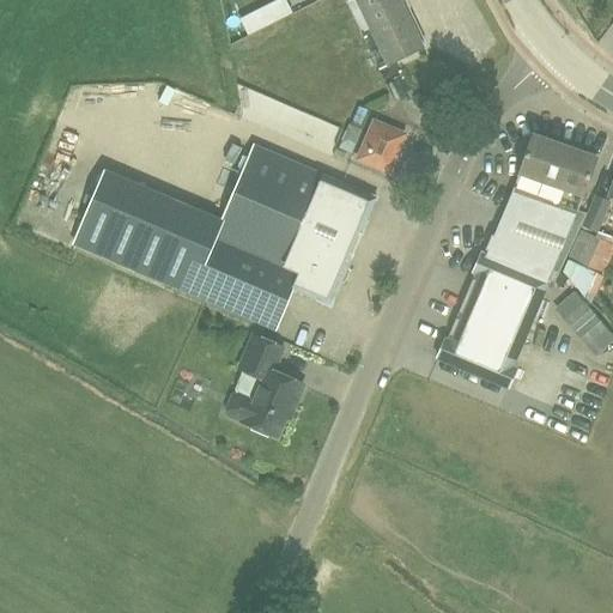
[(284,0),(279,0),(258,11),(265,26),(291,13),(284,0)]
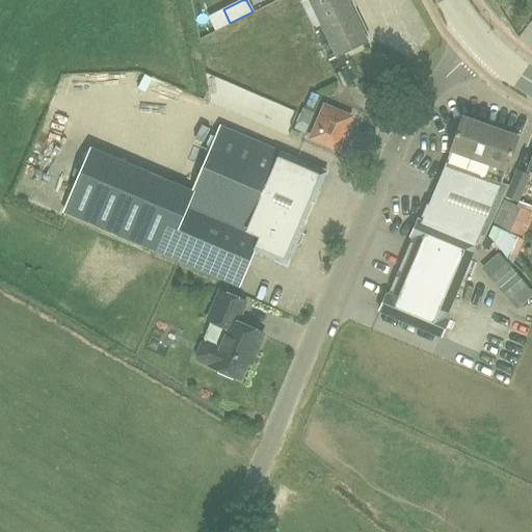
[(303,0),(300,2),(328,60),(366,43),(345,0),(303,0)]
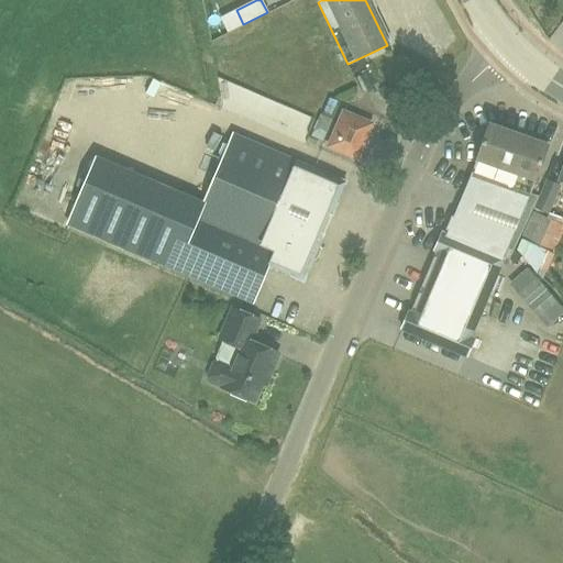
[(370,127),(342,116),(331,143),(357,155),(370,127)]
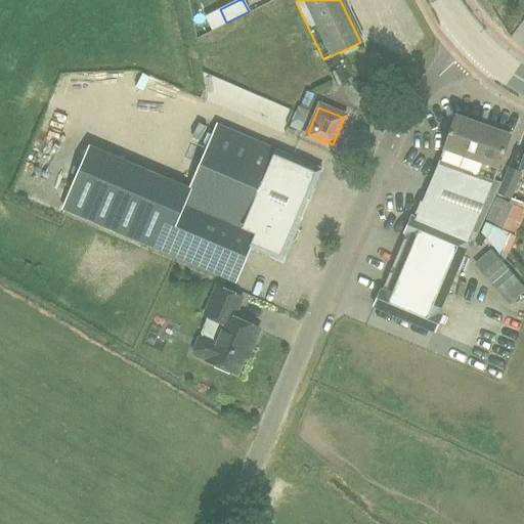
[(431,177),(413,219),(468,243),(469,241),(474,243),(480,228),(499,183),(492,180),(510,133),(494,128),(456,114),(431,177)]
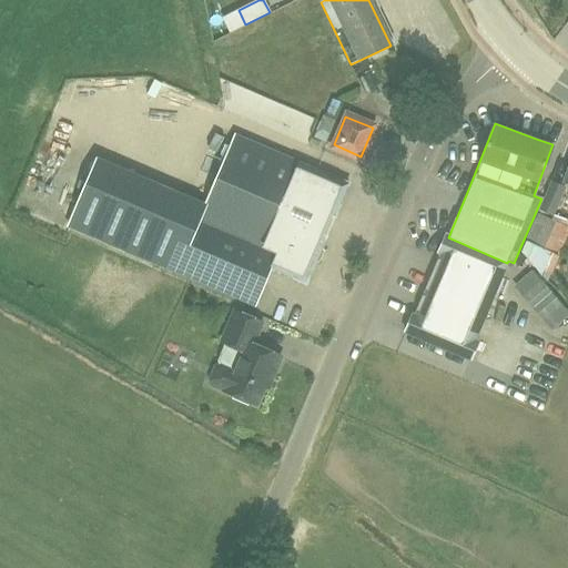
[(321,251),(348,184),(235,137),(200,221),(188,215),(165,267),(255,305),(270,270),(306,284),(315,262),(317,262),(322,252),(321,251)]
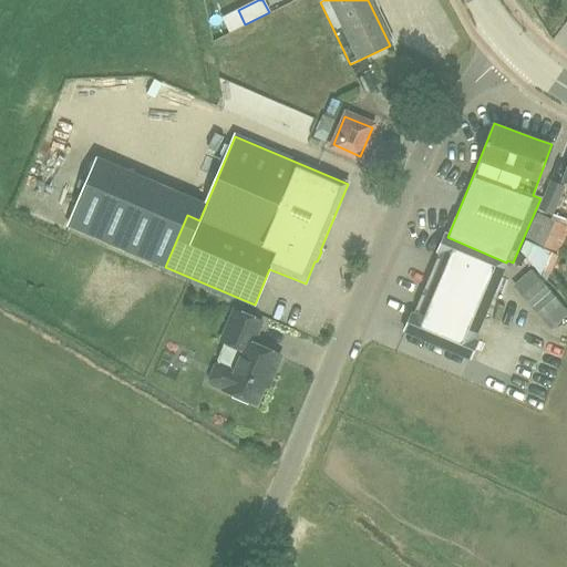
[(318,148),(320,143),(310,138),(307,144),(318,148)]
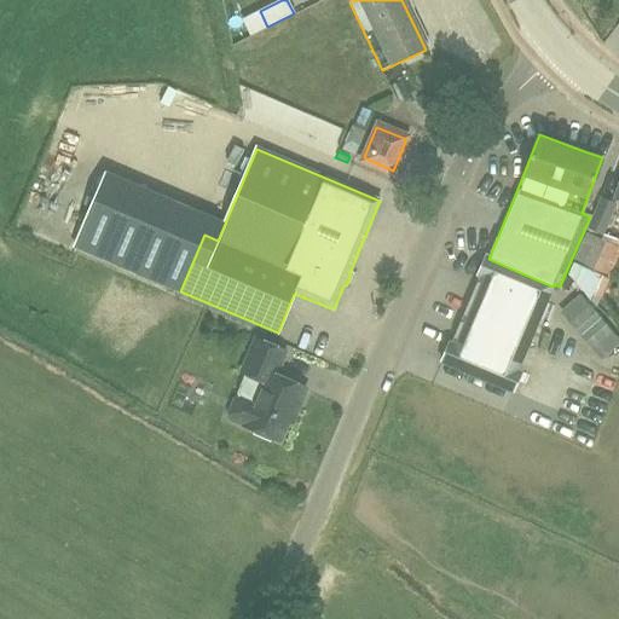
[(586,229),(589,229),(602,235),(603,236),(617,204),(601,197),(586,229)]
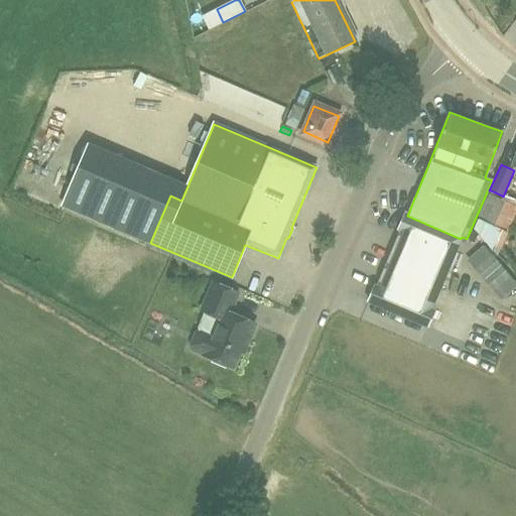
[(515,206),(500,200),(502,196),(491,190),(489,194),(488,194),(472,228),(492,251),(497,240),(502,243),(507,233),(505,232),(515,207),(515,206)]
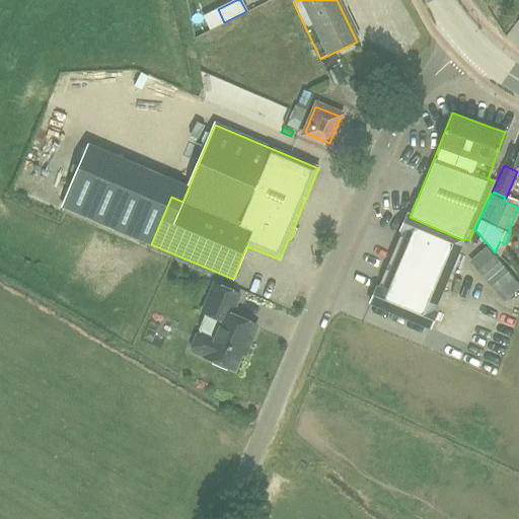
[(371,297),(368,304),(372,306),(425,328),(430,330),(438,311),(433,309),(463,240),(410,217),(405,215),(398,232),(401,233),(378,289),(375,288),(371,297)]
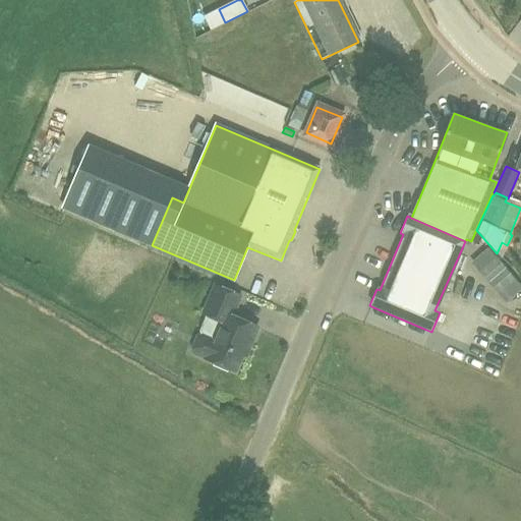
[(472,264),(506,301),(520,288),(520,286),(488,249),(472,264)]
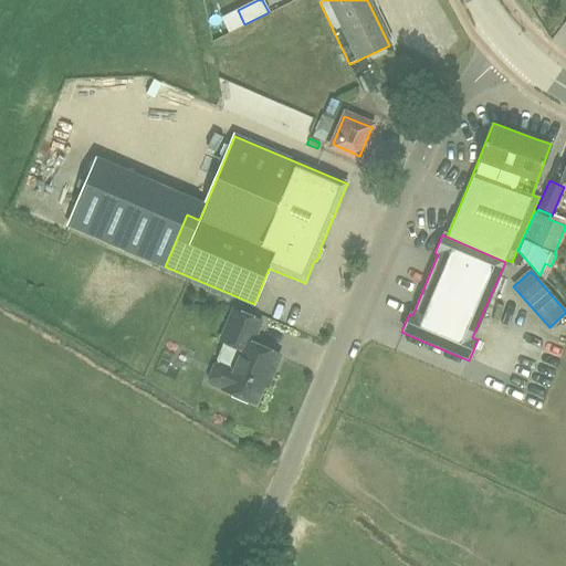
[(224,391),(226,389),(253,401),(266,370),(270,371),(278,355),(251,344),(260,322),(234,311),(221,341),(242,349),(234,367),(220,362),(213,364),(207,379),(210,385),(224,391)]
